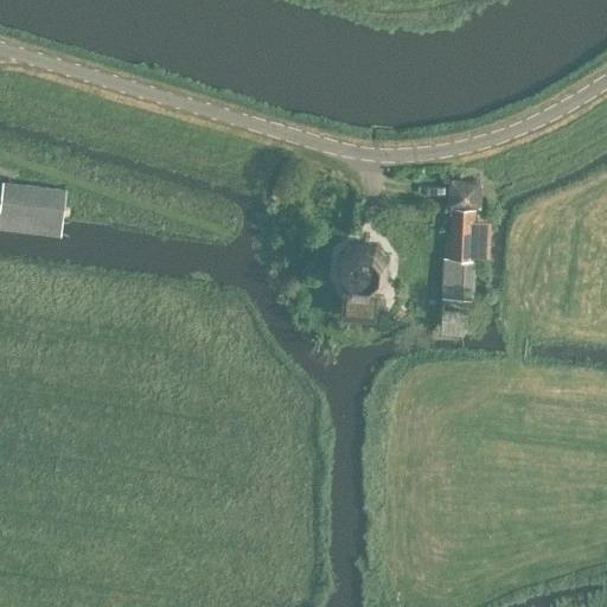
[(446,203),(479,203),(479,176),(446,176),(446,203)]
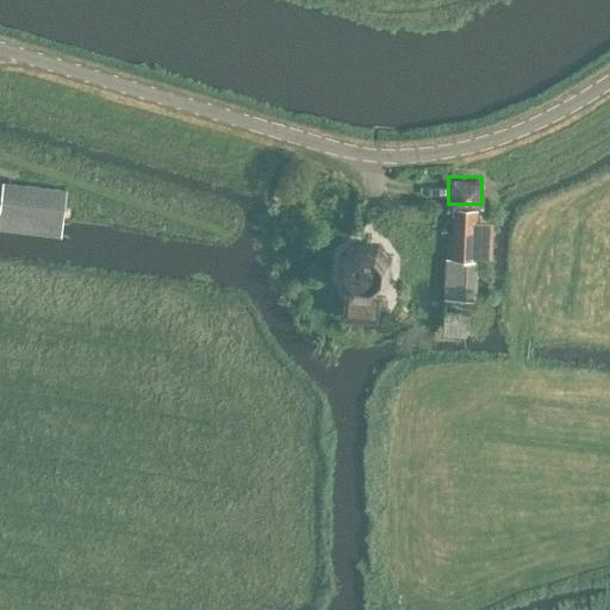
[(0,229),(60,236),(61,221),(64,188),(1,181),(0,188),(0,229)]
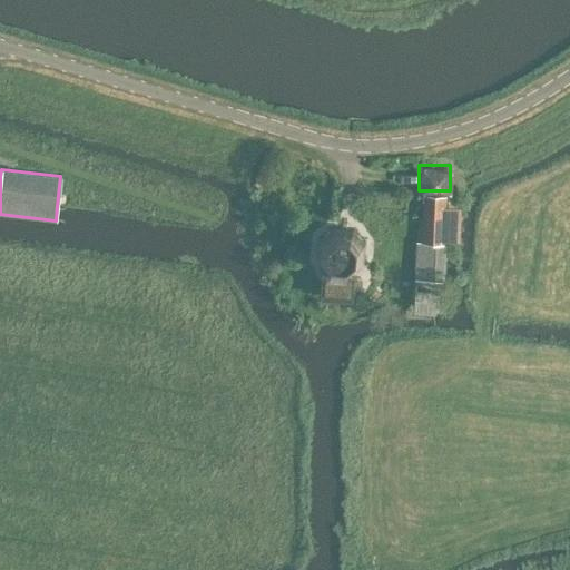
[(414,276),(441,278),(442,238),(444,206),(445,192),(424,192),(422,239),(416,239),(414,276)]
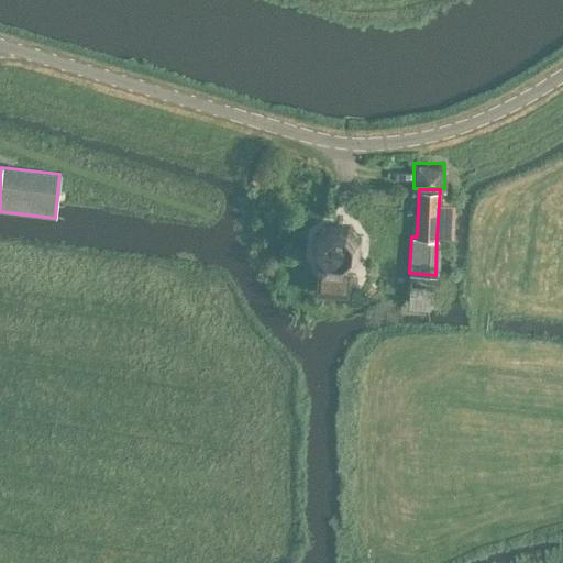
[(453,236),(454,203),(439,203),(437,235),(453,236)]
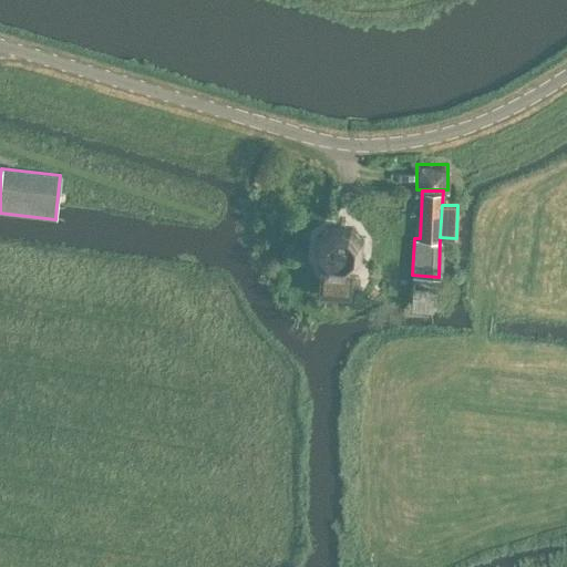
[(318,297),(350,298),(351,276),(344,275),(344,270),(360,259),(362,240),(350,225),(330,223),(316,235),(315,255),(327,271),(327,274),(320,272),(318,297)]
